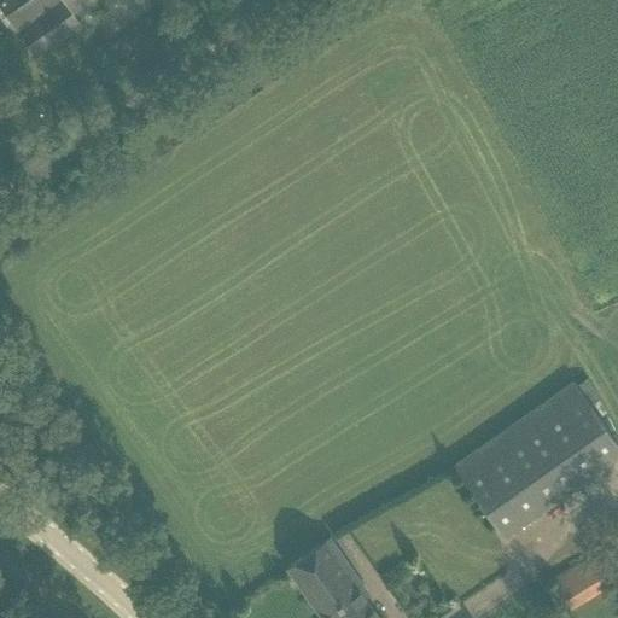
[(73,12),(88,0),(0,0),(0,7),(35,58),(81,25),(73,12)]
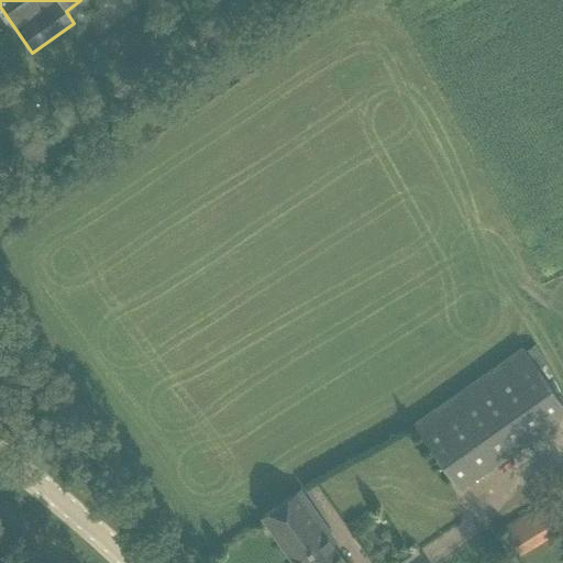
[(412,424),(459,489),(562,415),(562,405),(522,348),(412,424)]
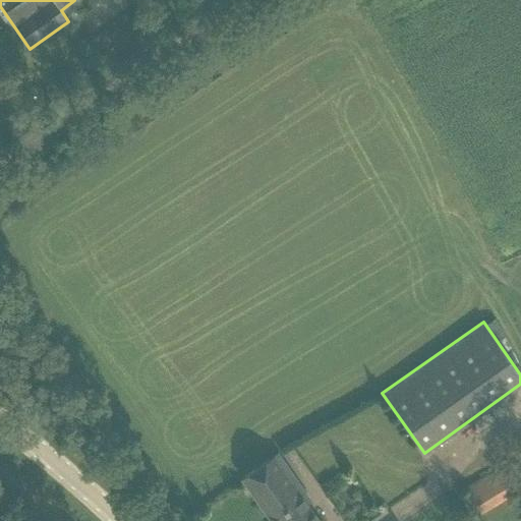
[(319,520),(302,498),(306,495),(278,453),(241,479),(271,520),(319,520)]
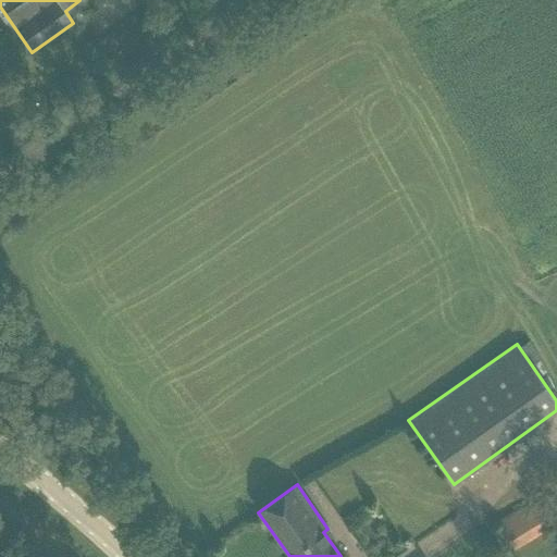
[(496,523),(514,551),(551,528),(537,507),(533,499),(496,523)]
